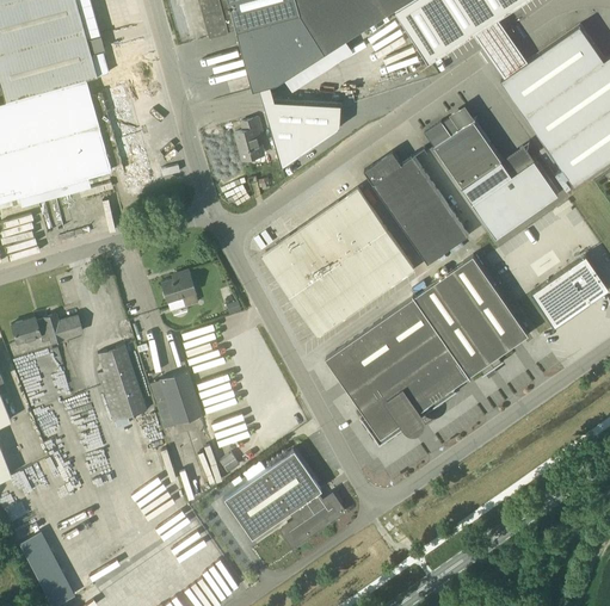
[(0,81),(90,56),(73,0),(0,0),(0,81)]
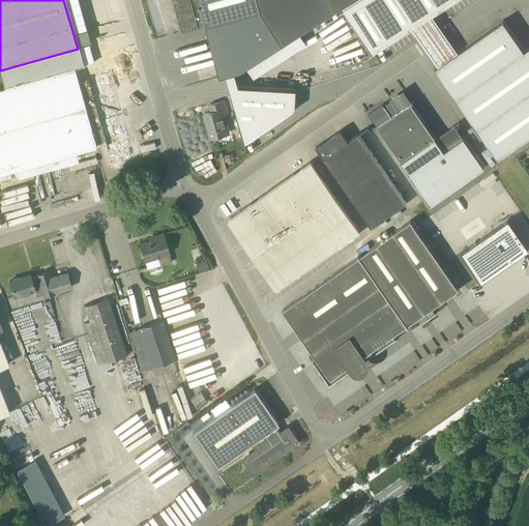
[(170,0),(181,36),(198,32),(197,29),(204,27),(218,81),(240,76),(348,6),(358,0),(170,0)]
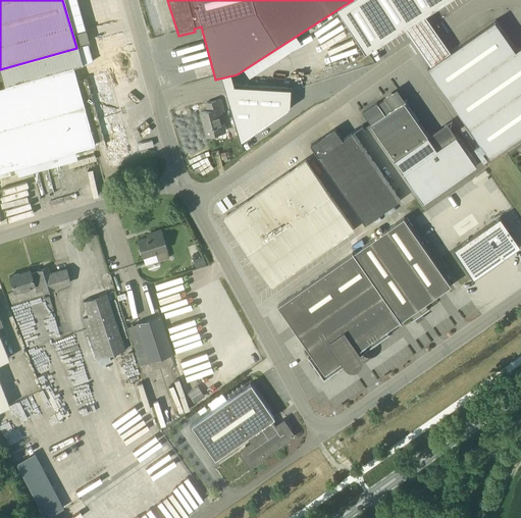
[(520,0),(353,0),(343,6),(370,49),(448,0),(520,0)]
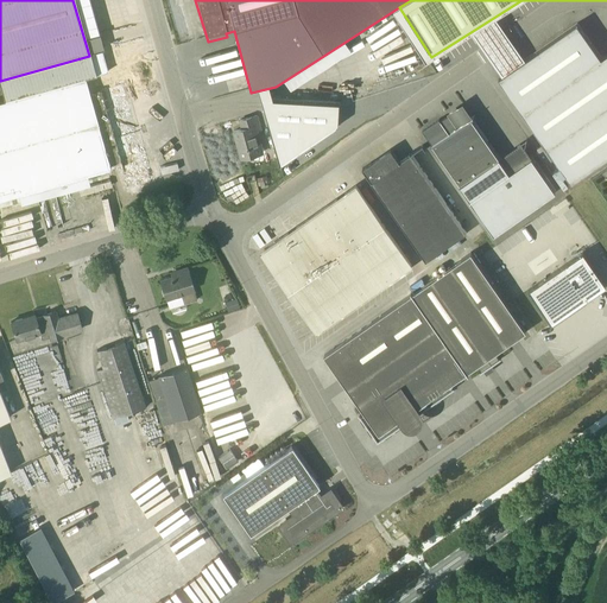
[(606,57),(600,62),(585,38),(576,27),(498,82),(570,186),(606,160),(606,57)]
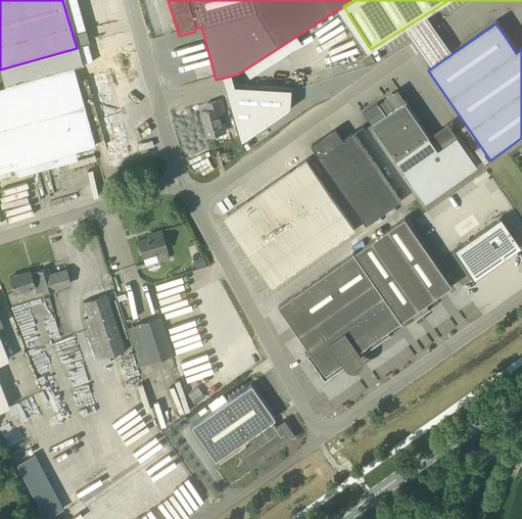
[(129,160),(96,43),(77,48),(0,69),(0,80),(3,91),(0,91),(0,175),(94,149),(93,146),(102,144),(108,166),(129,160)]
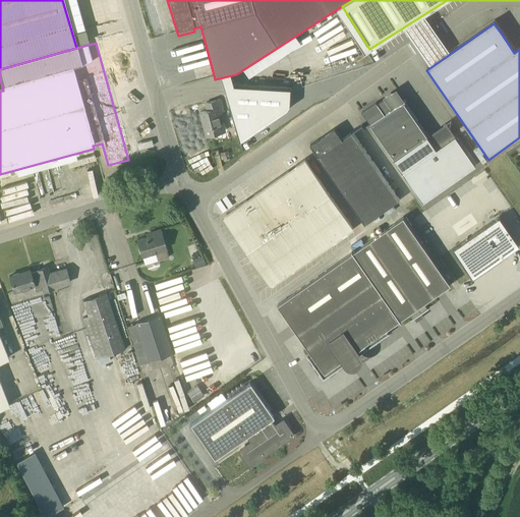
[(290,92),(224,89),(239,145),(289,111),(290,92)]
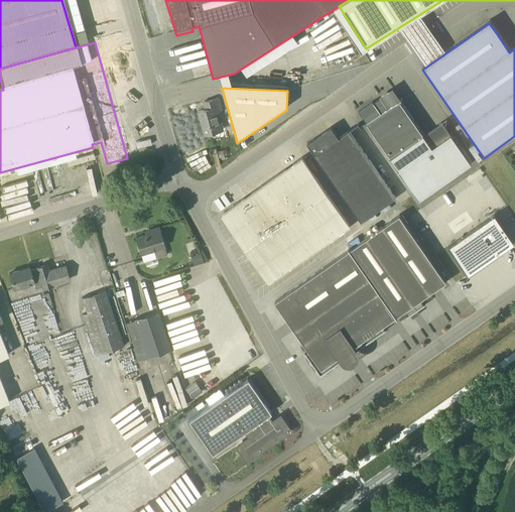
[(398,173),(431,150),(399,105),(403,102),(402,102),(388,111),(381,102),(383,101),(382,100),(373,107),(372,105),(358,115),(366,127),(365,128),(366,128),(398,173)]
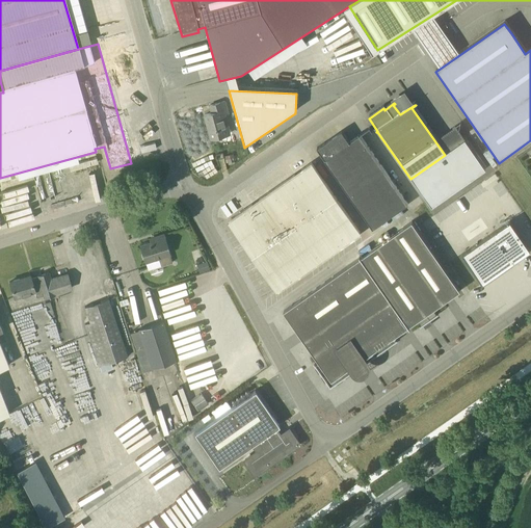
[(210,142),(220,140),(230,137),(226,119),(229,119),(226,105),(209,109),(211,116),(204,119),(210,142)]
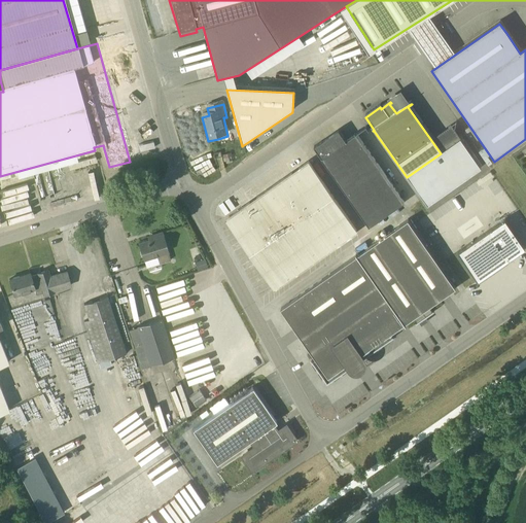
[(402,205),(355,137),(341,147),(335,139),(332,140),(382,219),(402,205)]
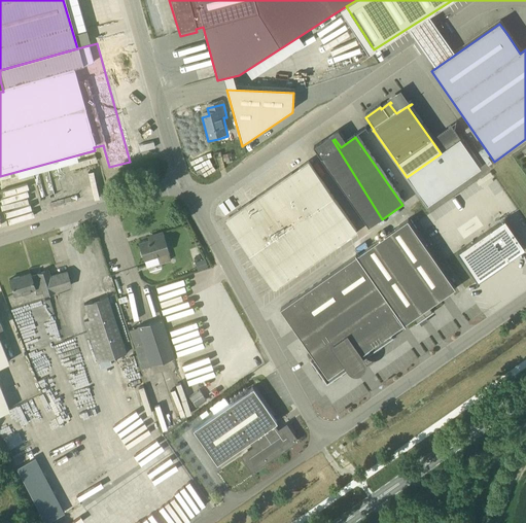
[(382,219),(332,140),(325,145),(326,146),(323,149),(322,147),(315,152),(321,161),(320,162),(367,230),(382,219)]
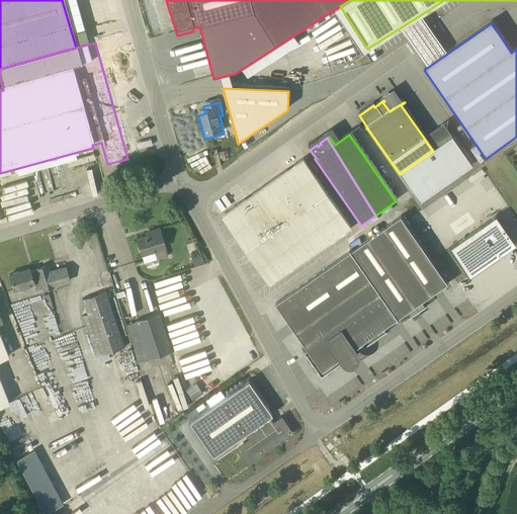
[(452,138),(433,151),(400,174),(420,203),(472,166),(452,138)]
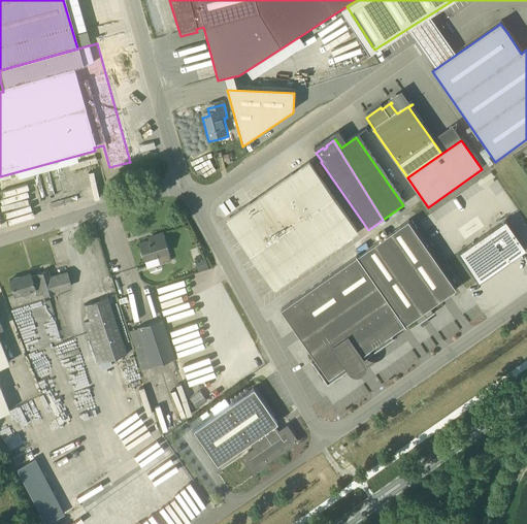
[(275,291),(356,234),(344,218),(332,200),(320,182),(308,165),(227,222),(238,238),(239,237),(245,248),(251,254),(252,256),(253,258),(254,259),(264,273),(264,274),(275,291)]
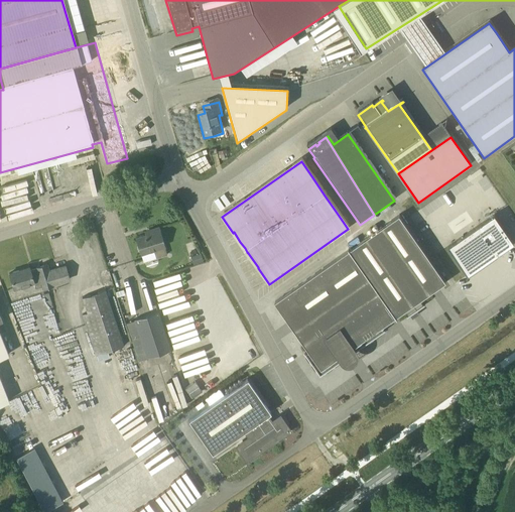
[(493,216),(439,253),(460,282),(513,245),(493,216)]
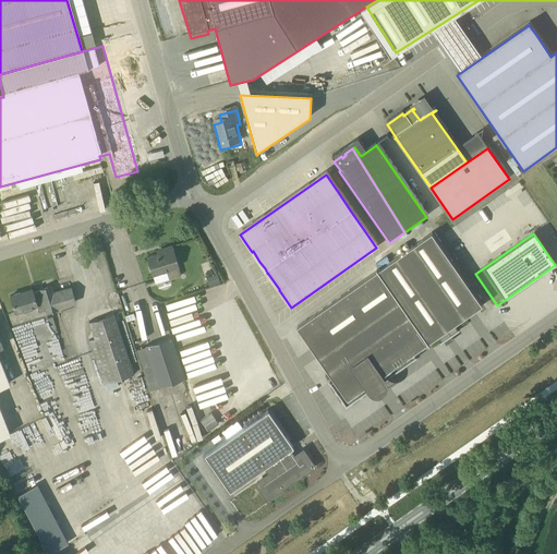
[(457,334),(453,328),(482,308),(432,236),(297,329),(335,384),(330,387),(329,385),(329,386),(346,410),(416,361),(415,360),(414,361),(412,358),(437,339),(440,345),(439,346),(439,347),(459,333),(457,334)]
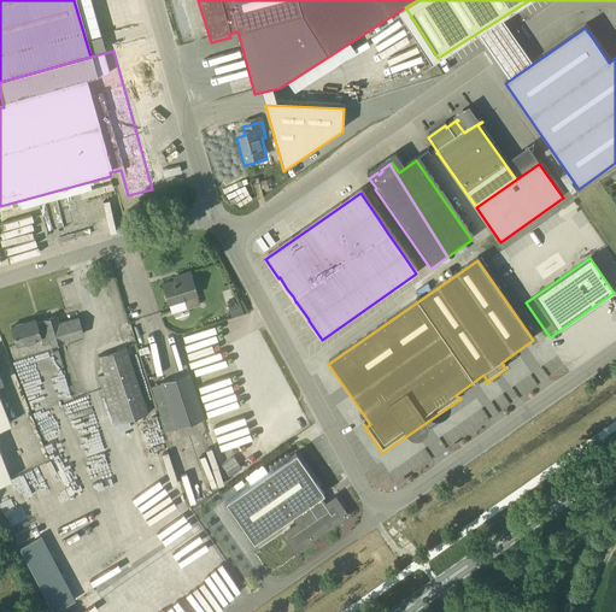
[(198,306),(197,299),(188,276),(177,280),(179,283),(162,289),(168,309),(185,302),(187,310),(198,306)]
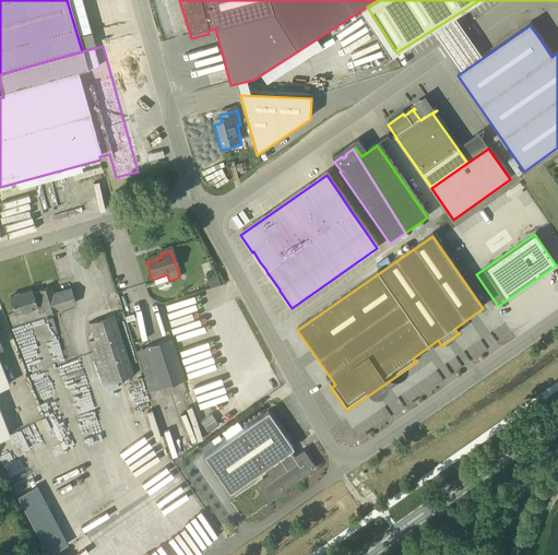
[(216,280),(205,283),(209,291),(220,287),(216,280)]
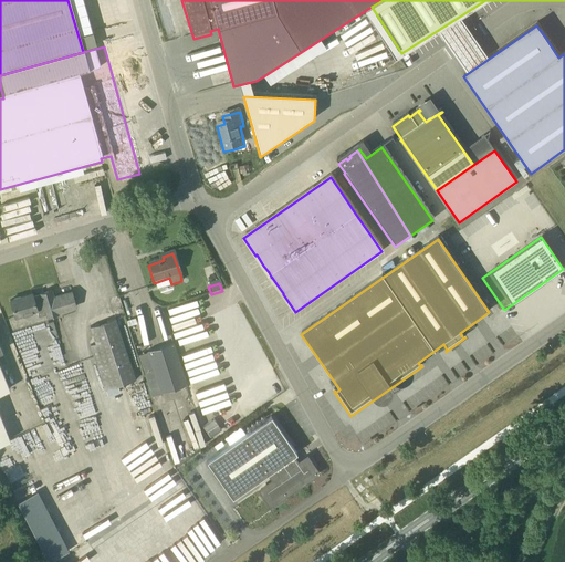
[(52,301),(50,294),(39,298),(40,300),(32,302),(31,298),(9,304),(14,321),(37,314),(39,320),(46,318),(48,320),(75,311),(71,295),(52,301)]
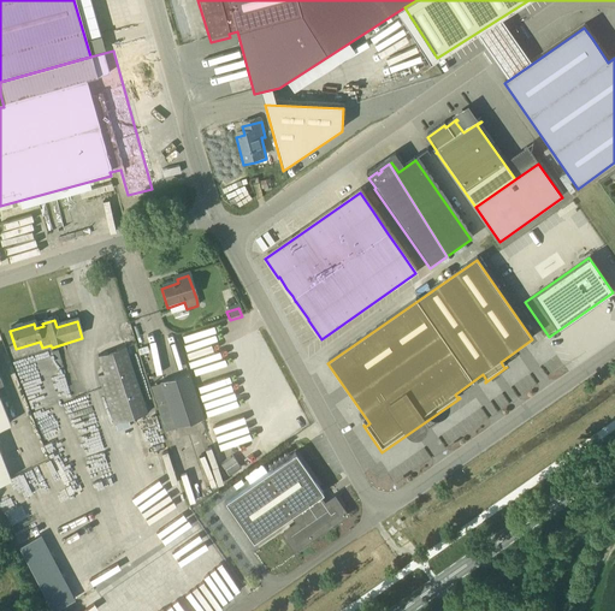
[(113,428),(146,417),(124,351),(98,361),(104,379),(98,380),(113,428)]
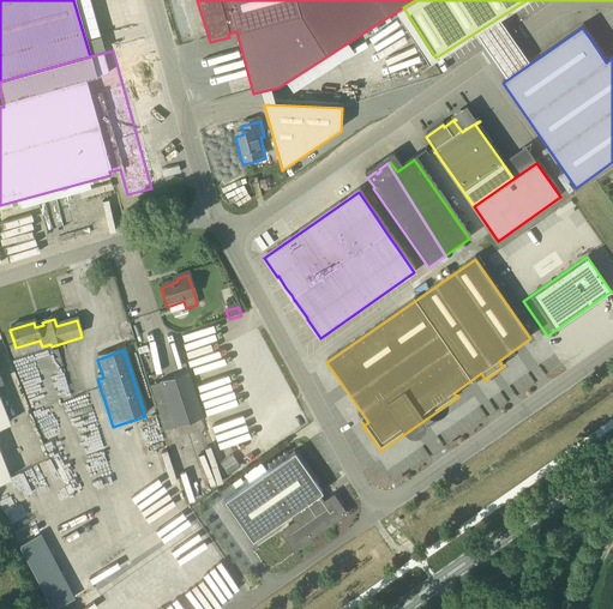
[(173,430),(203,421),(187,377),(158,386),(173,430)]
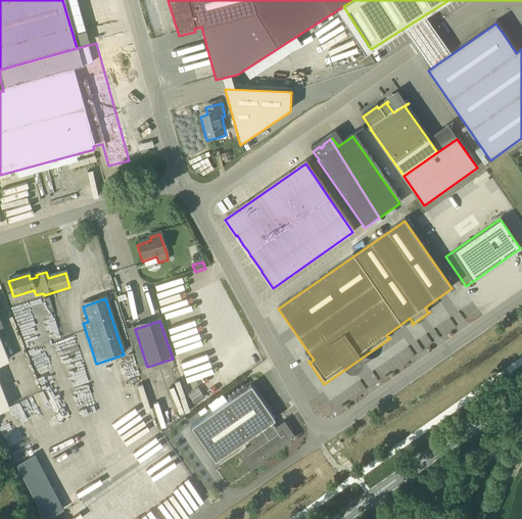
[(0,413),(8,410),(0,389),(0,366),(7,363),(0,343),(0,340),(5,338),(1,329),(1,328),(0,325),(0,413)]
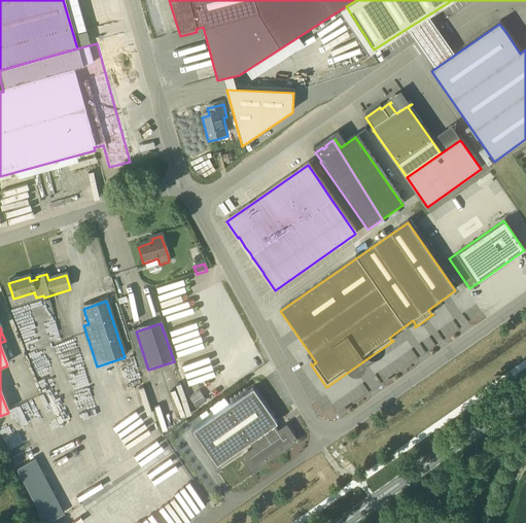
[(197,391),(186,398),(194,409),(204,402),(197,391)]
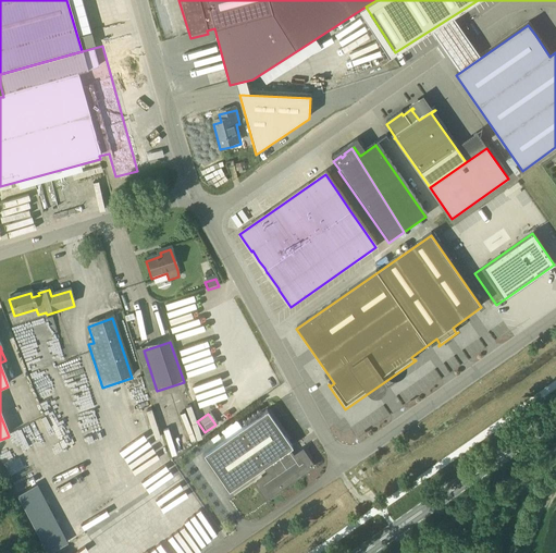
[(292,461),(286,453),(291,450),(266,414),(202,457),(227,494),(263,469),(269,477),(256,486),(266,500),(310,468),(300,454),(292,461)]
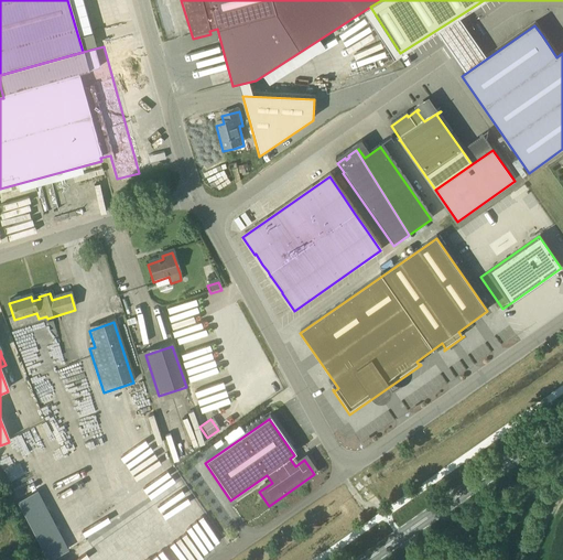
[(38,490),(15,499),(49,559),(71,550),(38,490)]
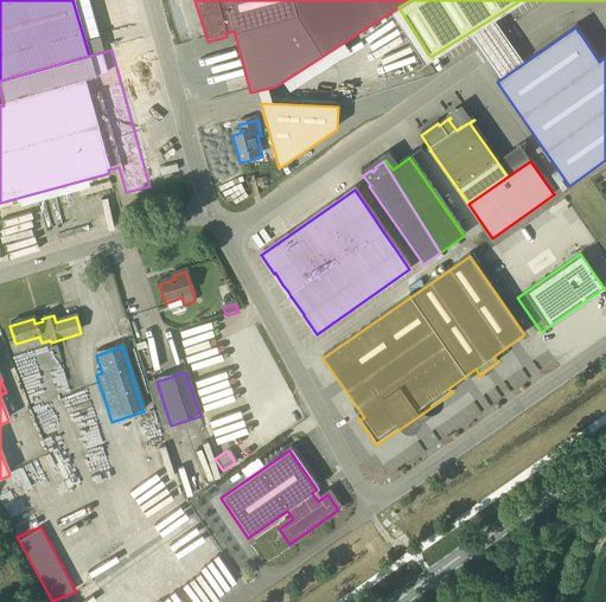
[(219,557),(201,570),(218,597),(238,583),(219,557)]
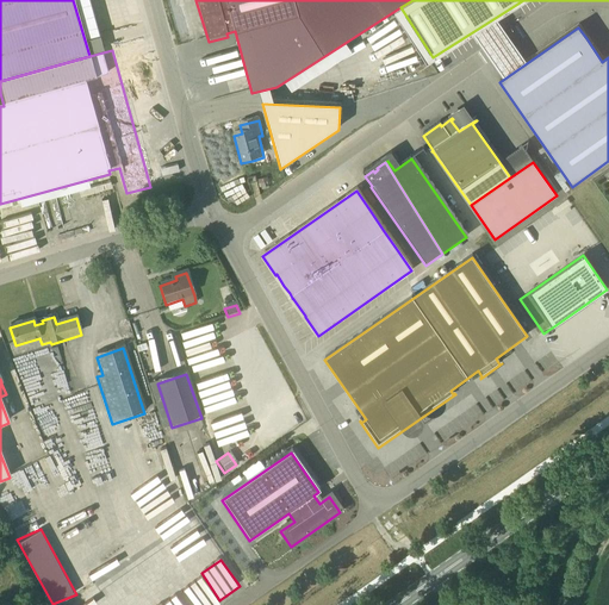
[(198,604),(187,587),(160,604),(198,604)]
